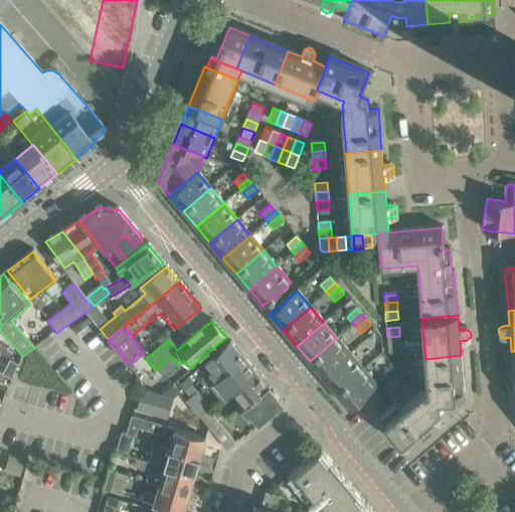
[(400,344),(399,336),(387,337),(387,345),(400,344)]
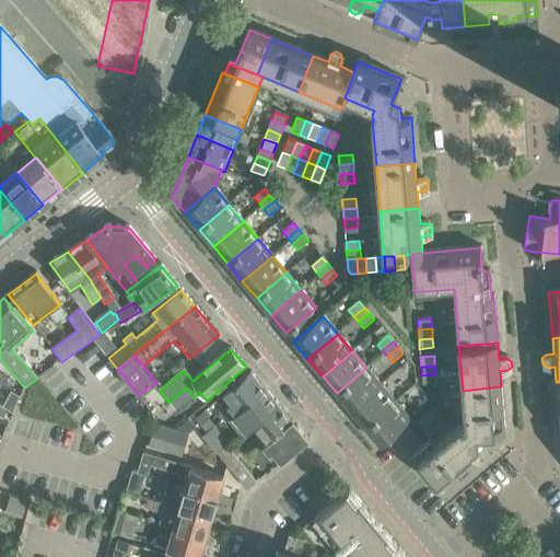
[(381,385),(366,368),(337,393),(351,410),(381,385)]
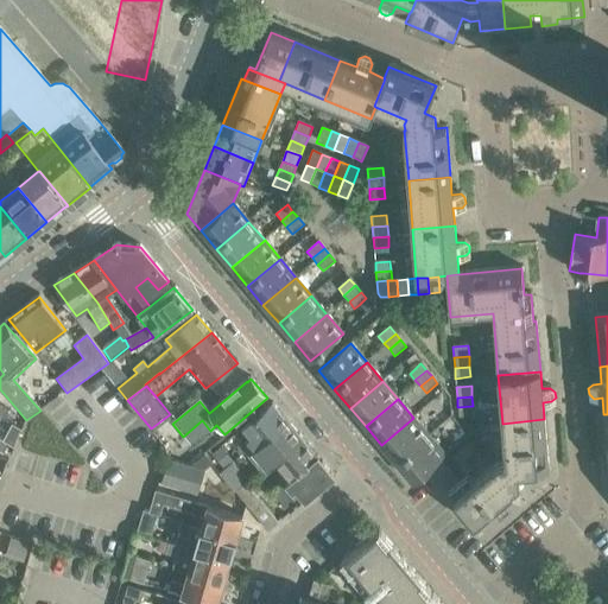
[(245,453),(248,457),(287,423),(272,405),(244,428),(252,439),(245,445),(248,450),(245,453)]
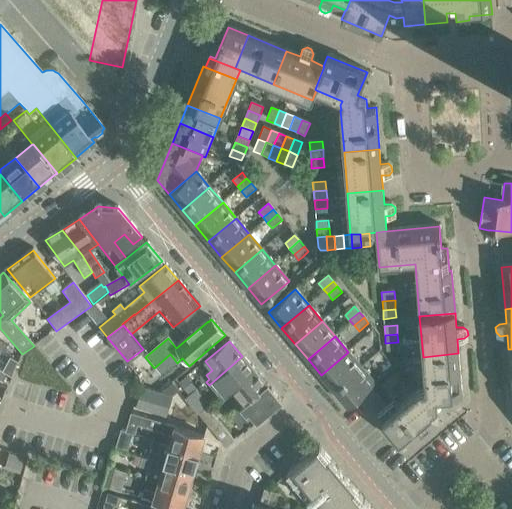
[(399,351),(398,342),(385,343),(386,352),(399,351)]
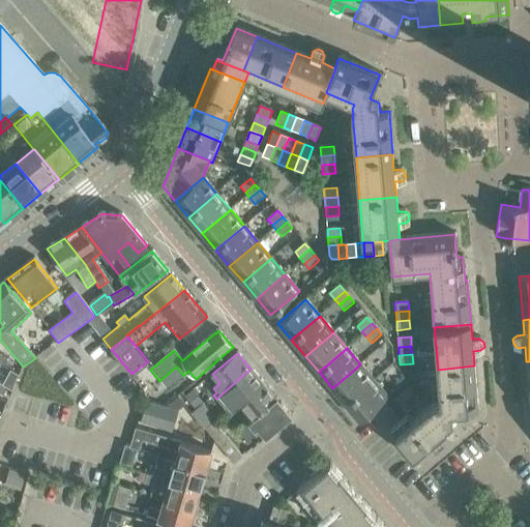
[(360,364),(332,388),(346,405),(374,381),(360,364)]
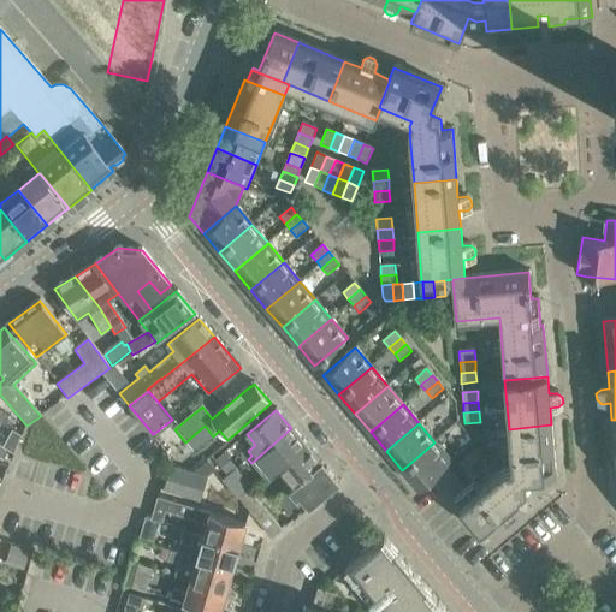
[(499,473),(471,497),(445,467),(434,476),(487,539),(527,505),(519,495),(527,488),(526,477),(556,475),(551,425),(509,429),(511,468),(505,469),(499,473)]
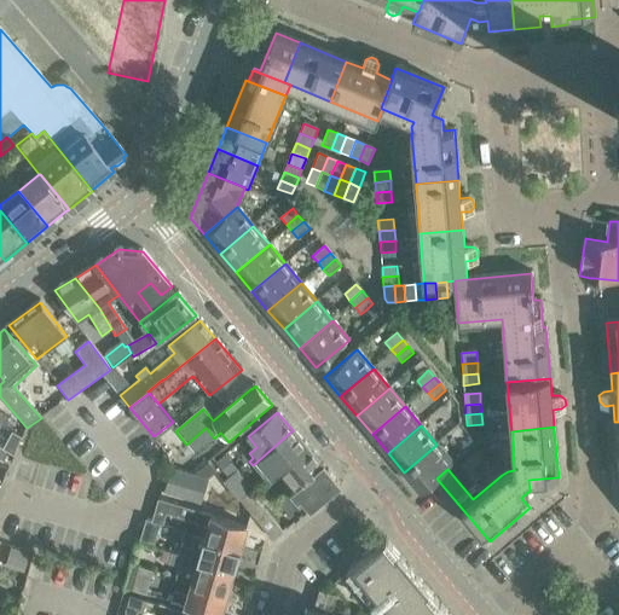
[(267,482),(308,448),(293,430),(253,465),(265,479),(267,482)]
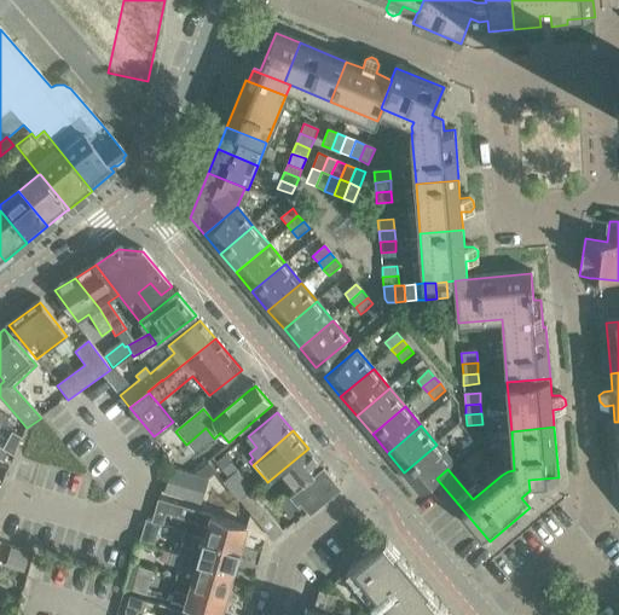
[(13,457),(21,439),(12,434),(4,451),(7,453),(13,457)]
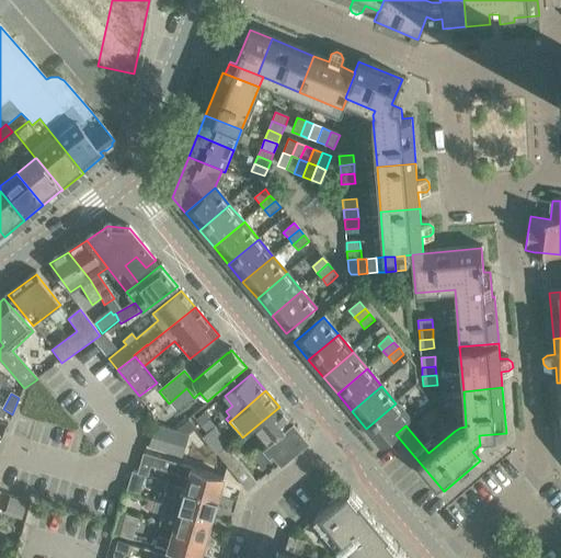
[(411,421),(396,403),(366,429),(381,446),(396,434),(405,425),(411,421)]
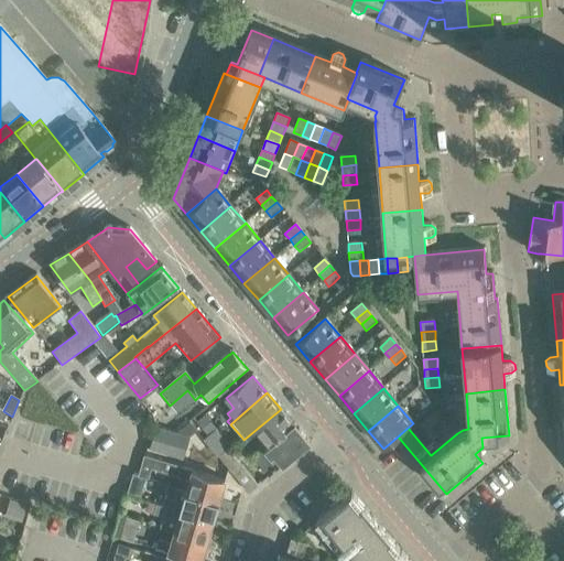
[(292,423),(281,409),(243,440),(245,441),(253,432),(264,445),(252,456),(252,455),(251,456),(252,457),(292,423)]
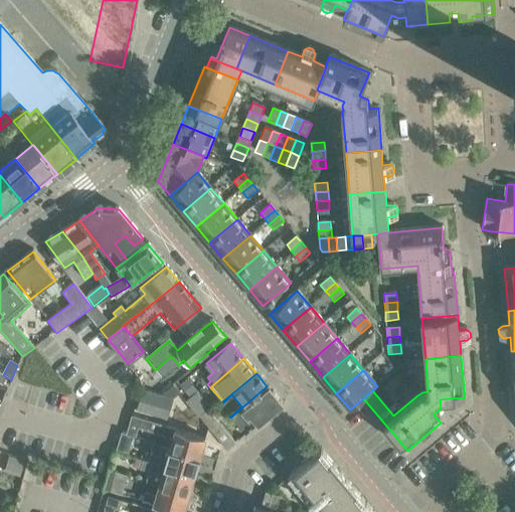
[(195,393),(185,381),(176,388),(186,401),(195,393)]
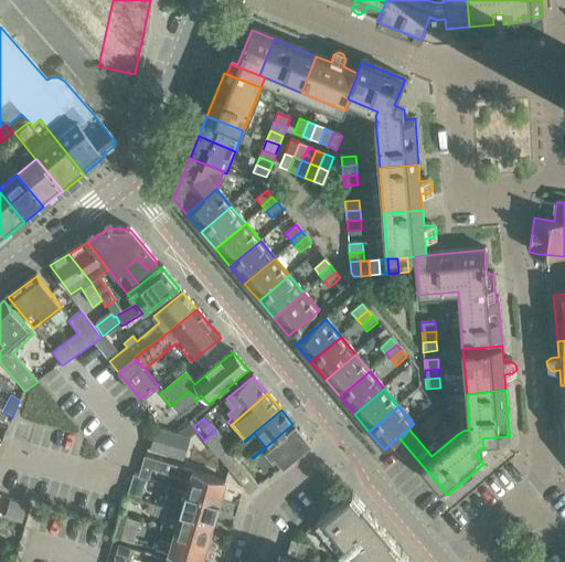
[(269,478),(310,444),(292,424),(253,458),(269,478)]
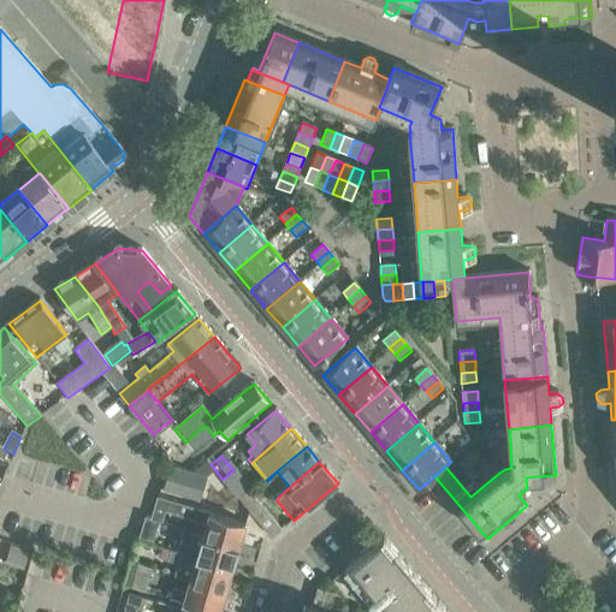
[(171,468),(164,491),(200,501),(206,477),(171,468)]
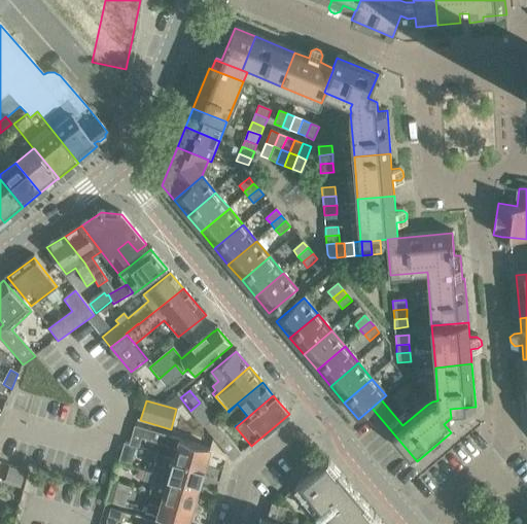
[(403,412),(409,408),(402,400),(397,405),(403,412)]
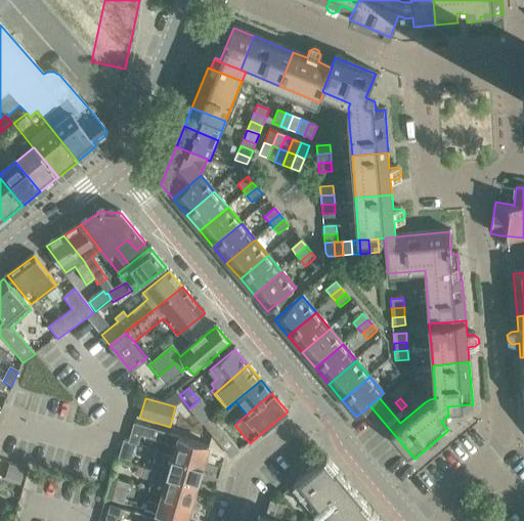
[(200,400),(189,409),(202,425),(203,424),(209,419),(212,417),(213,416),(200,400)]
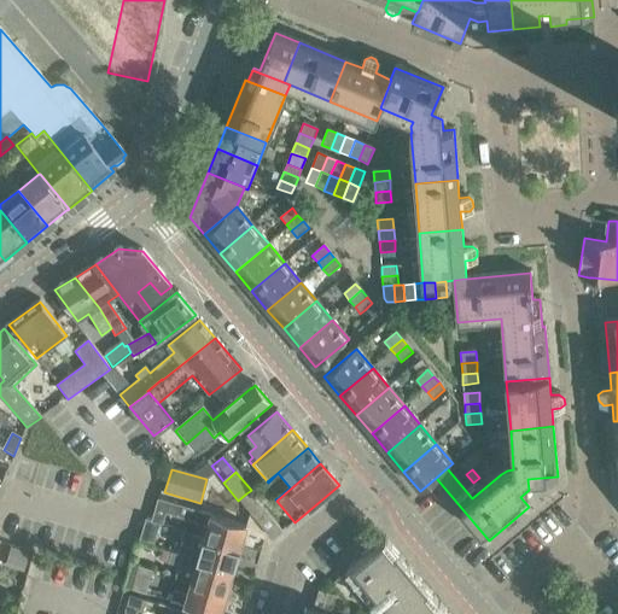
[(239,500),(272,541),(283,532),(250,491),(246,493),(239,500)]
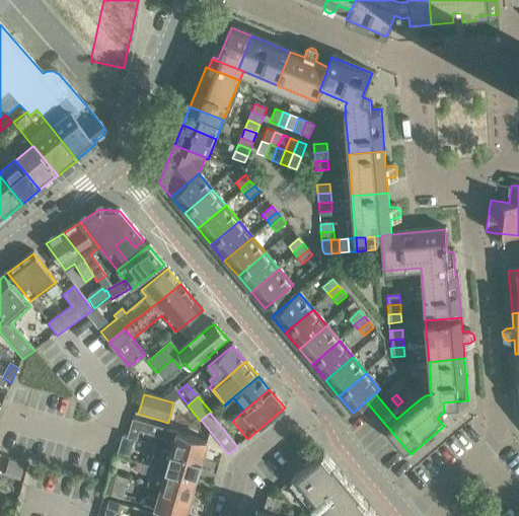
[(128,438),(135,440),(137,441),(139,432),(174,443),(171,453),(203,462),(206,454),(204,453),(207,442),(133,421),(128,438)]
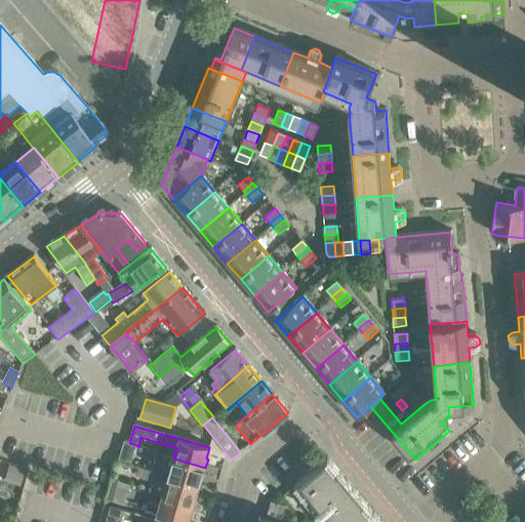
[(130,466),(136,445),(129,443),(124,442),(118,462),(130,466)]
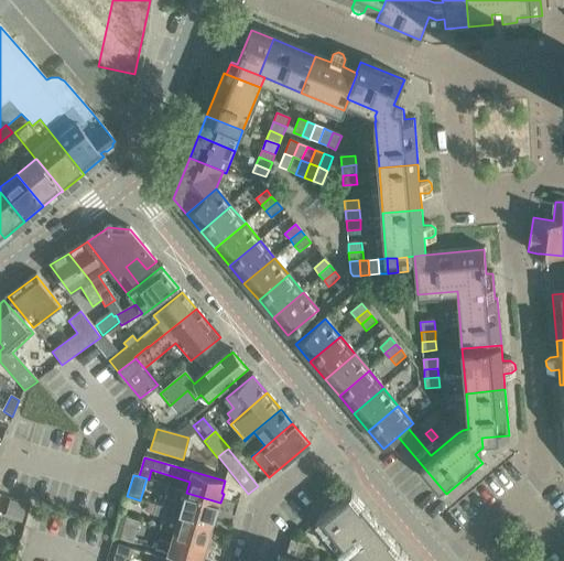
[(216,511),(218,511),(220,503),(186,493),(181,491),(177,502),(165,498),(163,507),(213,522),(216,511)]
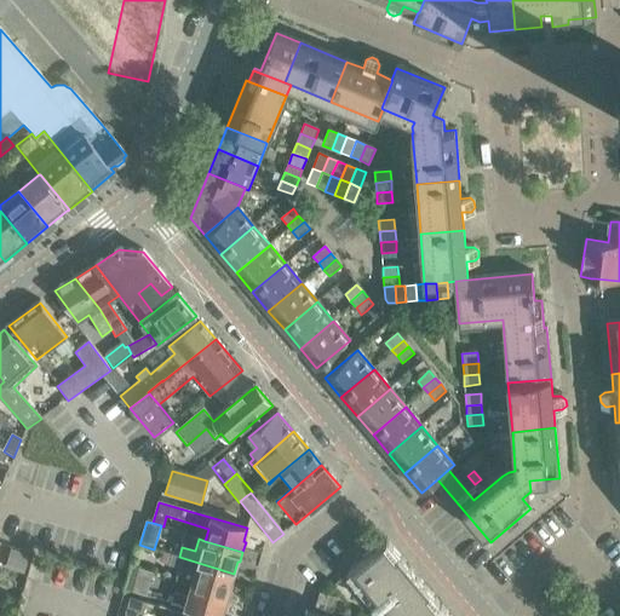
[(346,575),(380,615),(429,615),(441,606),(386,542),(374,553),(372,551),(362,559),(363,562),(346,575)]
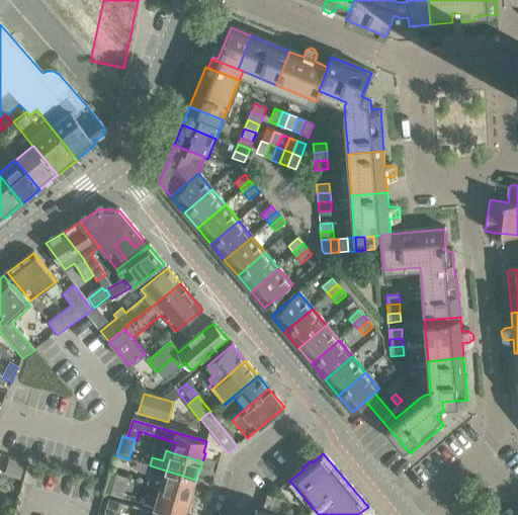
[(194,491),(192,490),(195,480),(150,465),(138,462),(135,471),(151,476),(148,486),(160,489),(191,499),(194,491)]
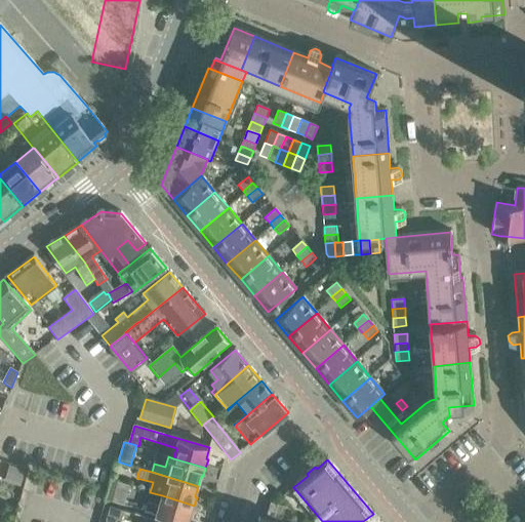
[(129,486),(112,481),(106,500),(123,506),(129,486)]
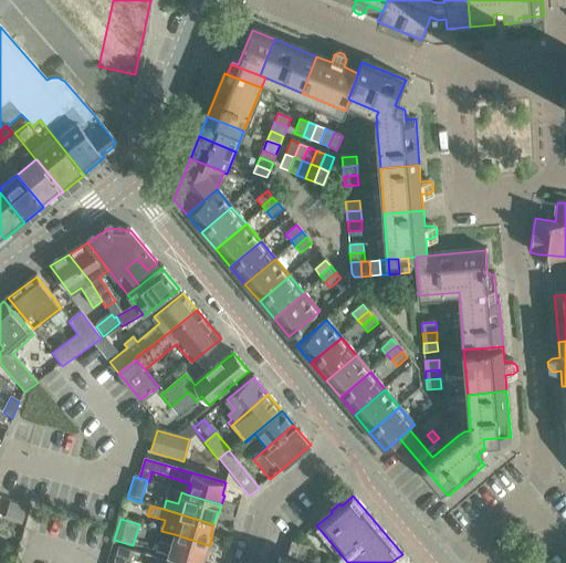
[(205,554),(207,554),(209,545),(175,534),(171,545),(159,542),(156,552),(190,562),(202,562),(205,554)]
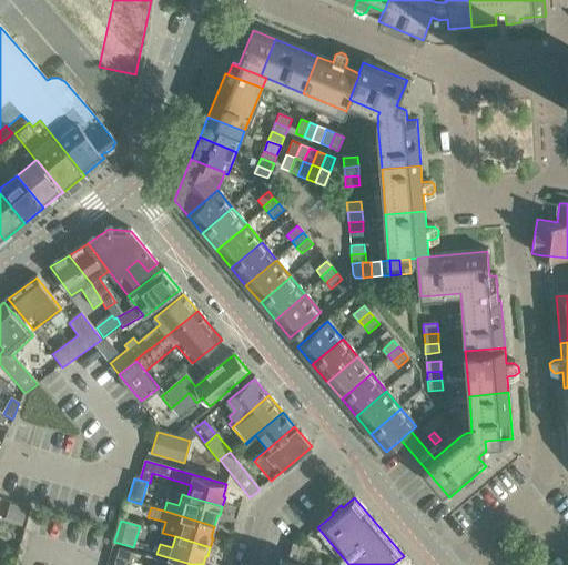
[(288,557),(304,563),(308,548),(293,544),(288,557)]
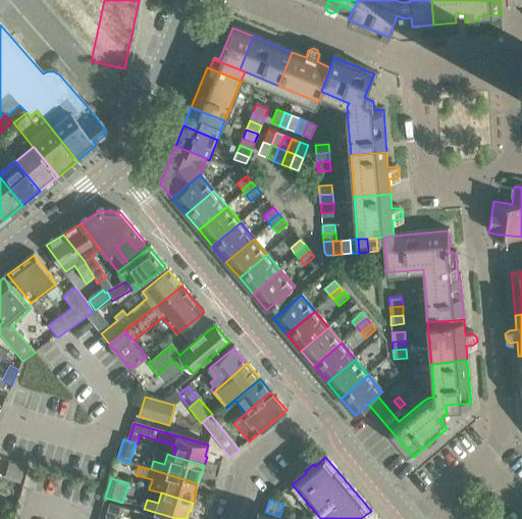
[(109,505),(105,518),(119,518),(122,509),(109,505)]
